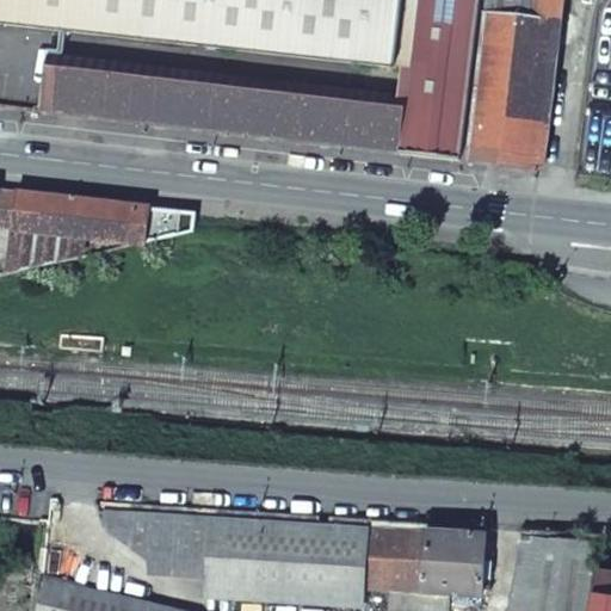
[(0,0),(0,23),(407,67),(403,93),(403,96),(51,54),(45,112),(463,160),(480,0),(0,0)]
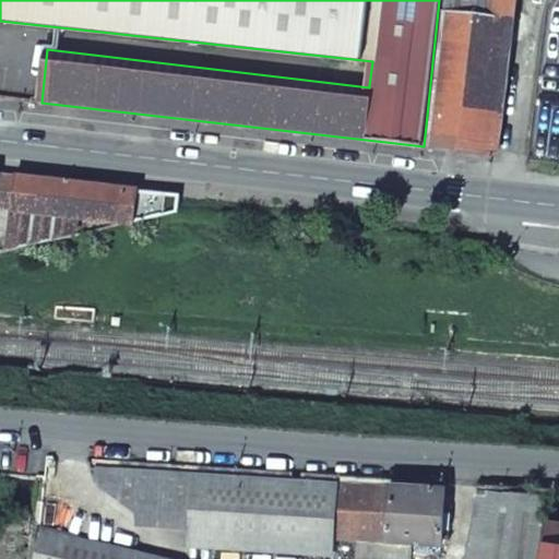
[(440,0),(439,13),(509,22),(511,0),(440,0)]
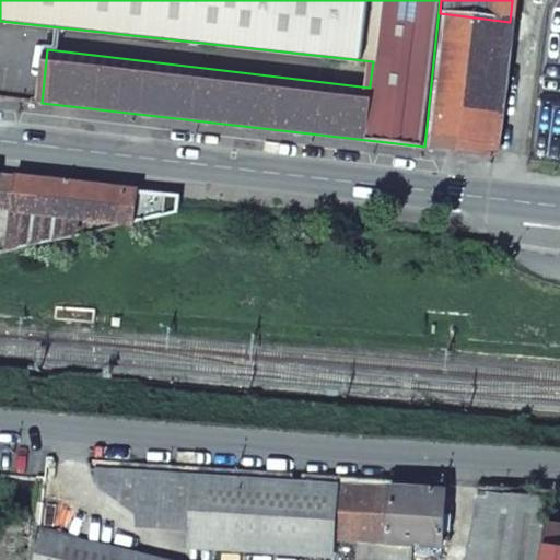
[(440,13),(424,147),(494,155),(510,22),(440,13)]
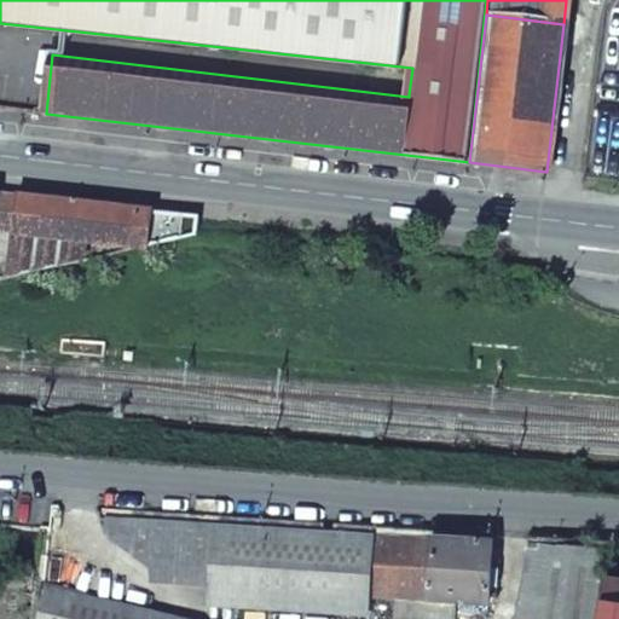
[(0,231),(13,232),(15,195),(0,192),(0,231)]
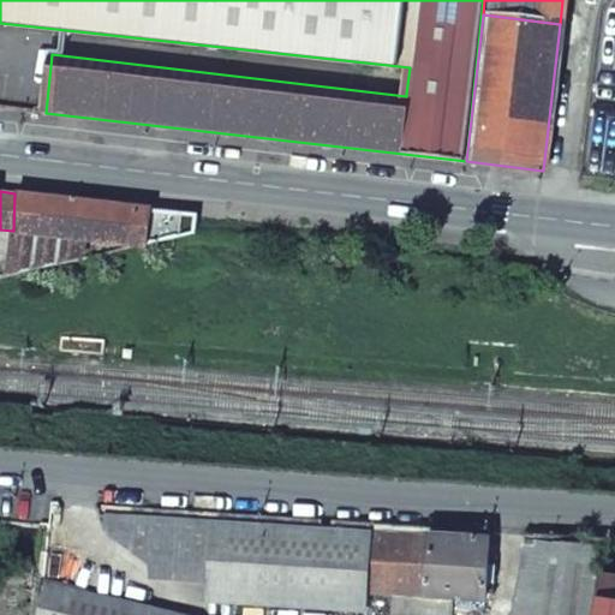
[(13,231),(84,238),(139,244),(195,232),(196,214),(15,193),(13,231)]
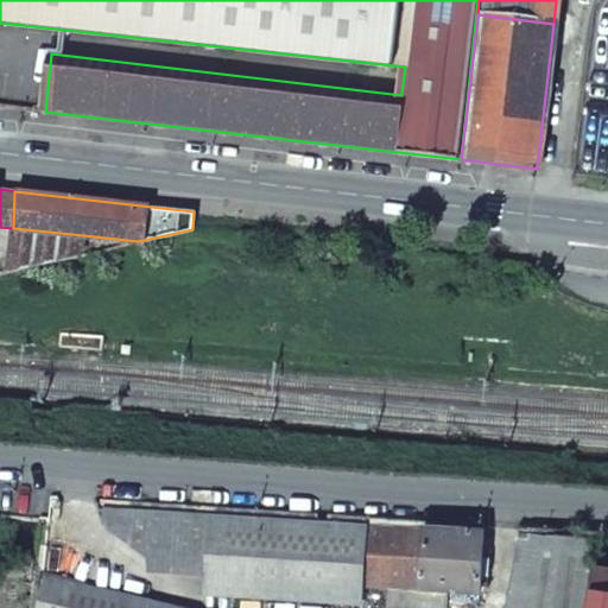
[(83,235),(13,228),(13,268),(83,253),(83,235)]
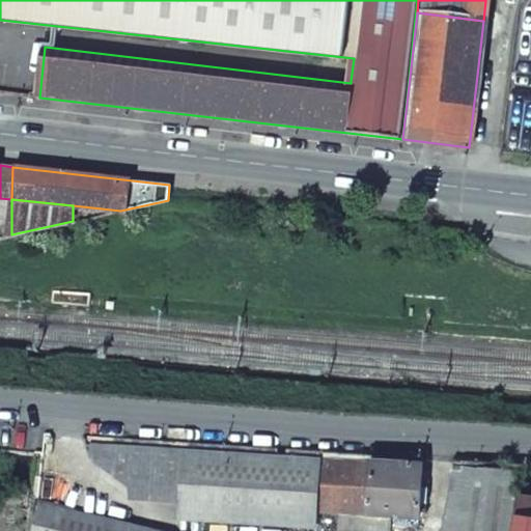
[(80,438),(84,447),(91,448),(92,439),(80,438)]
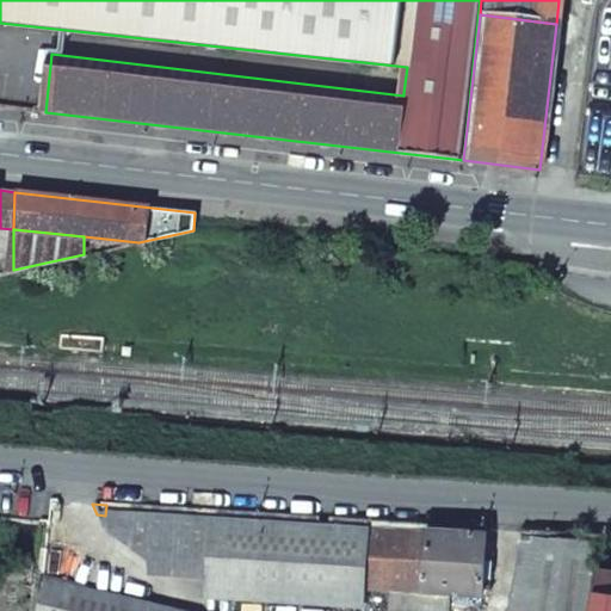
[(129,506),(106,505),(105,516),(105,524),(127,543),(129,506)]
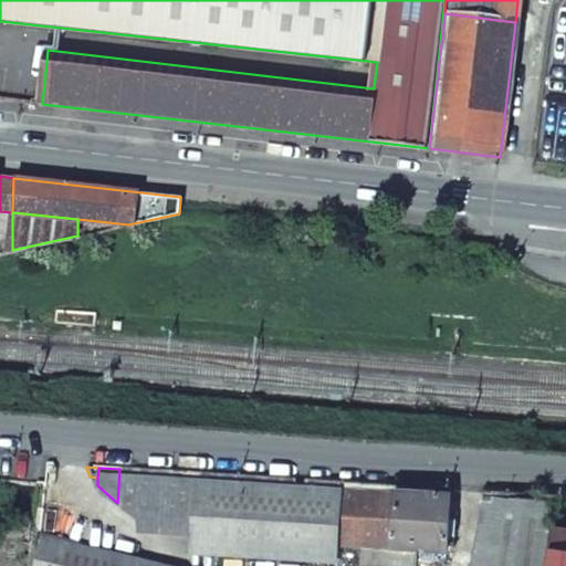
[(339,483),(119,469),(117,503),(138,517),(192,523),(190,554),(334,565),(335,547),(338,490),(339,483)]
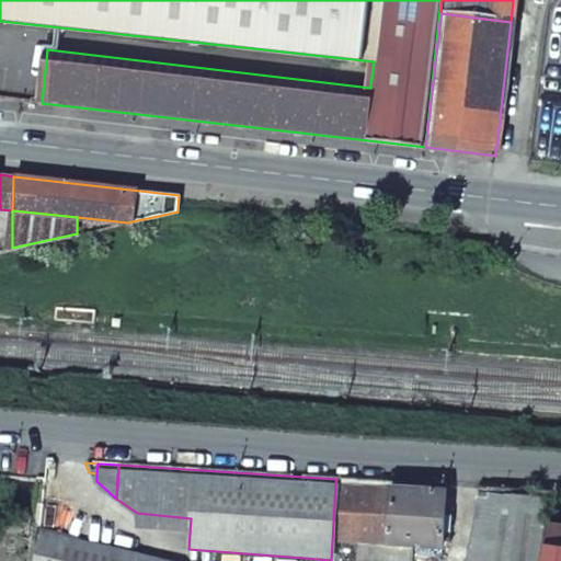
[(384,560),(390,489),(335,485),(332,542),(356,544),(354,560),(384,560)]
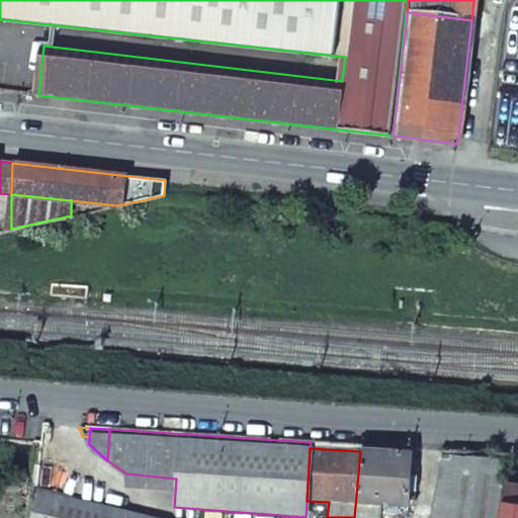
[(360,451),(354,517),(377,517),(379,504),(408,506),(410,454),(360,451)]
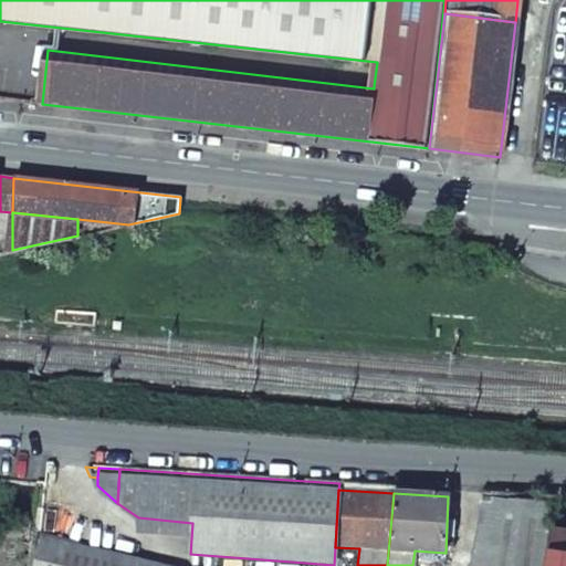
[(545,565),(555,501),(483,496),(469,565),(545,565)]
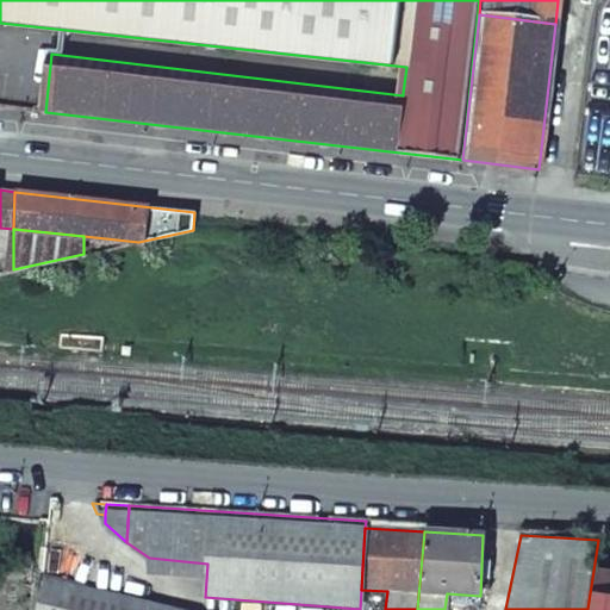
[(167,609),(73,585),(75,555),(47,548),(43,579),(36,609),(167,609)]
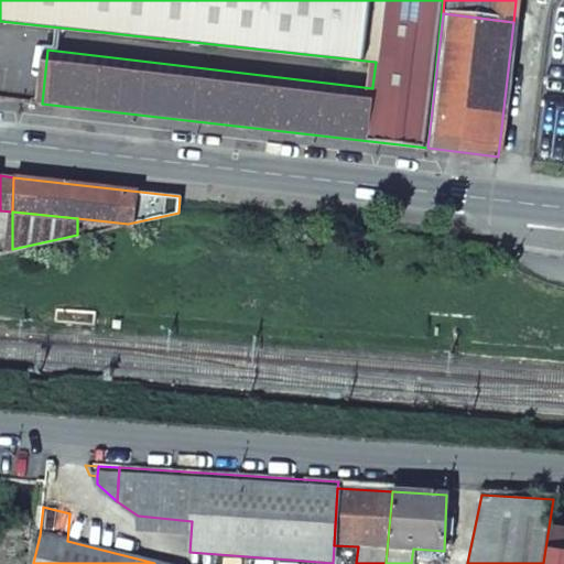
[(545,563),(563,563),(563,538),(551,537),(545,563)]
